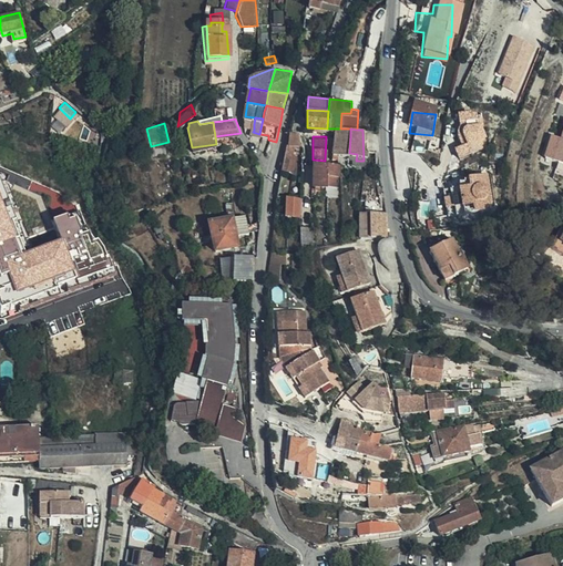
[(331,153),(349,153),(350,136),(333,136),(331,153)]
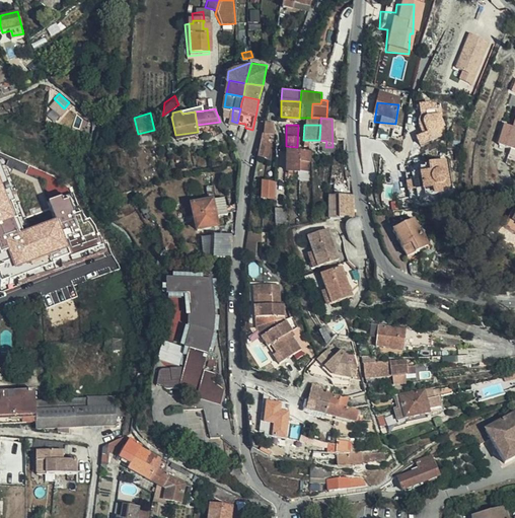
[(514,127),(508,126),(502,146),(514,150),(514,127)]
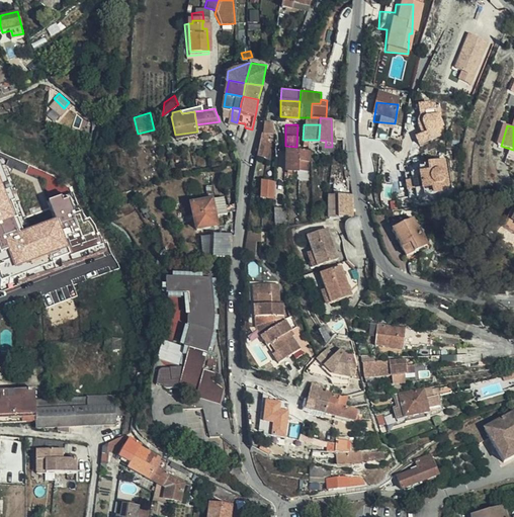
[(425,146),(441,137),(437,130),(421,139),(425,146)]
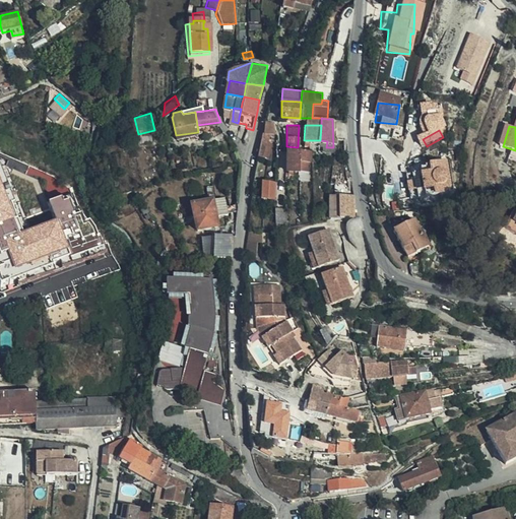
[(266,141),(264,158),(274,160),(277,143),(266,141)]
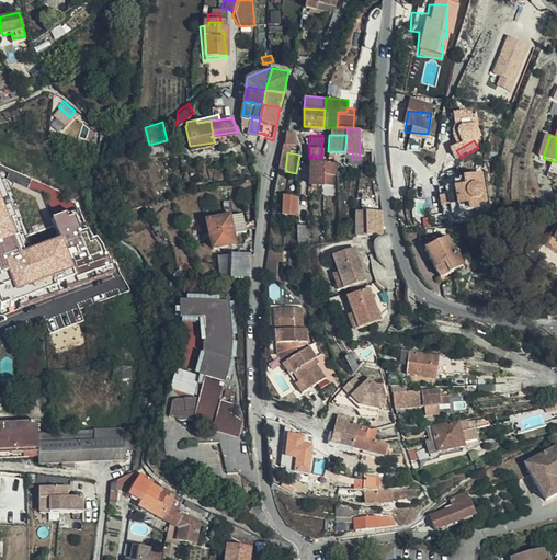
[(333,170),(334,159),(321,159),(309,158),(309,181),(322,181),(324,170),(333,170)]
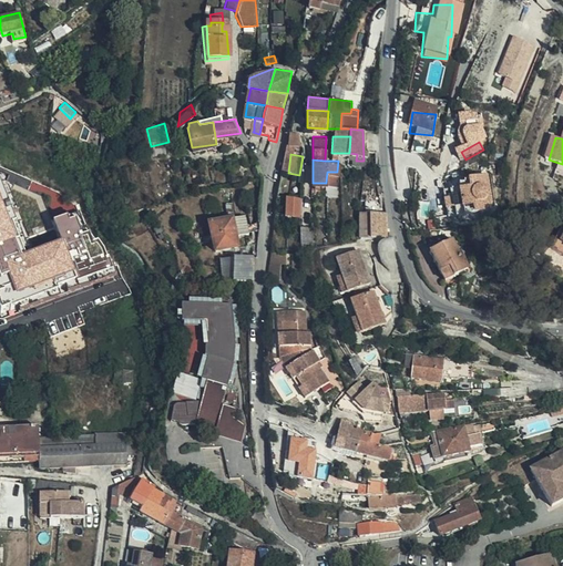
[(12,168),(0,175),(0,183),(6,192),(20,214),(36,204),(12,168)]
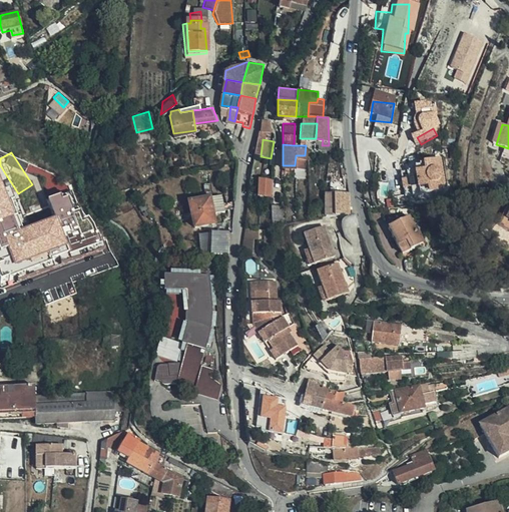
[(305,165),(305,155),(296,155),(295,165),(305,165)]
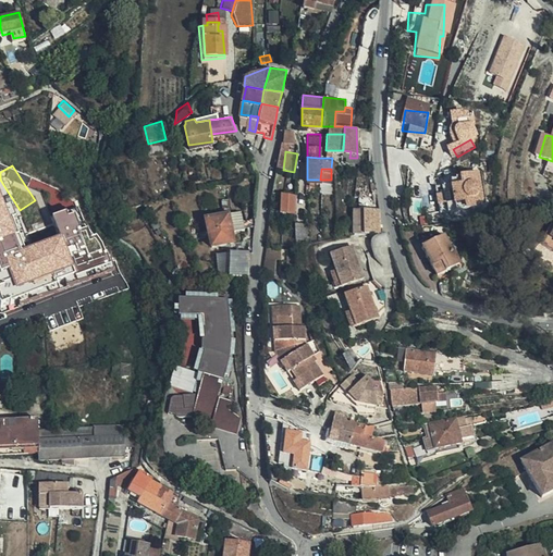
[(470,205),(470,210),(489,209),(486,174),(465,175),(466,186),(457,187),(458,206),(470,205)]
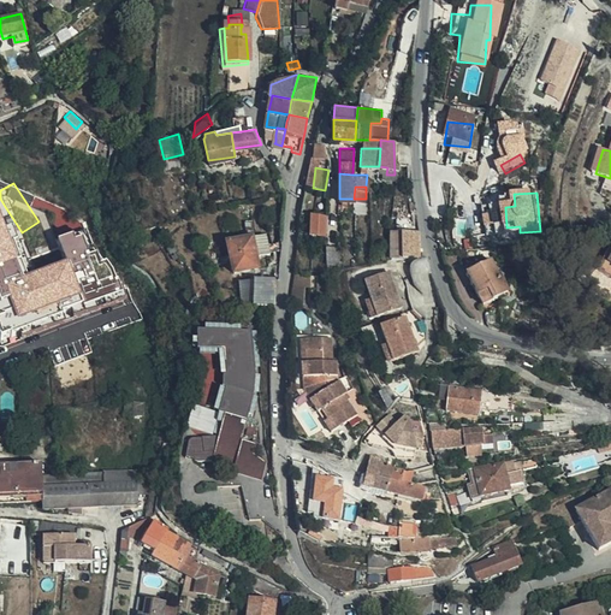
[(307,231),(321,231),(322,213),(308,213),(307,231)]
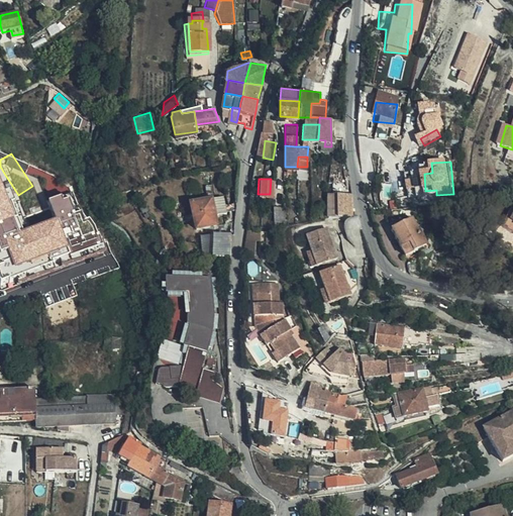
[(357,218),(357,195),(331,196),(332,218),(357,218)]
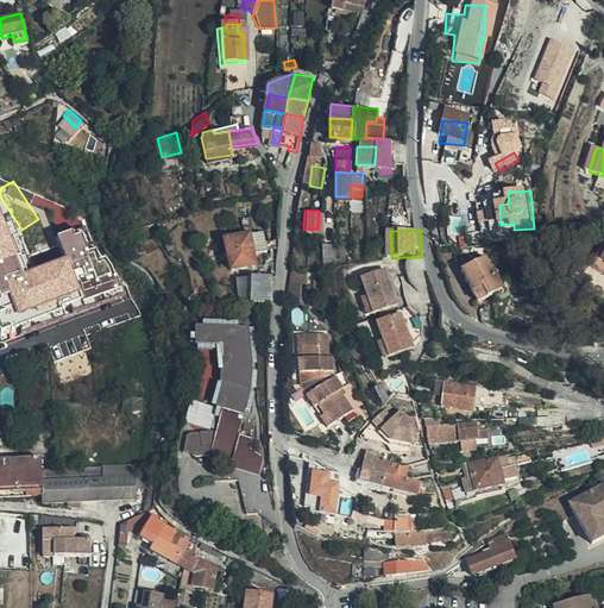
[(268,246),(264,231),(225,238),(231,267),(255,262),(252,250),(268,246)]
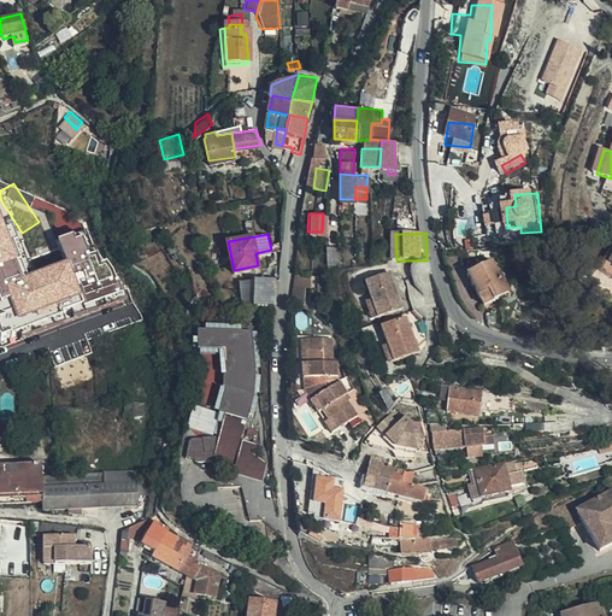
[(323,263),(337,263),(337,246),(324,245),(323,263)]
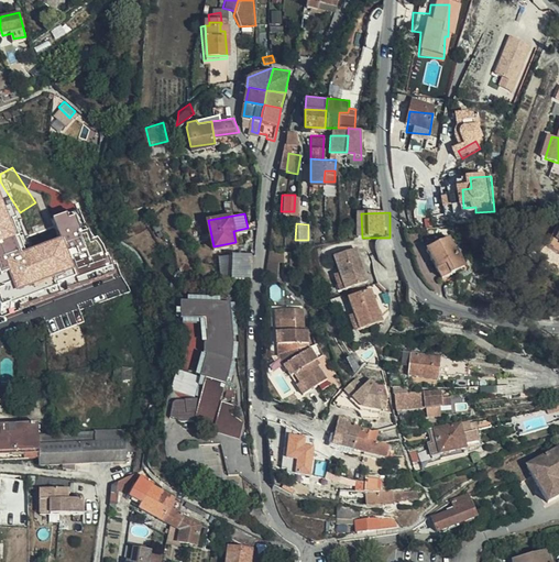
[(444,285),(466,272),(450,243),(428,256),(444,285)]
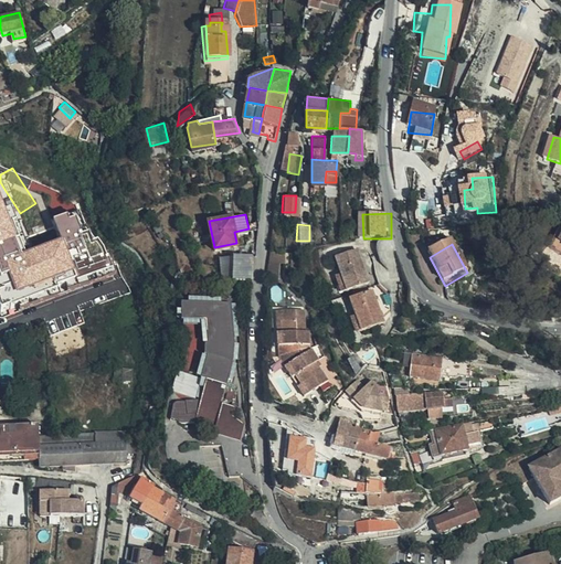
[(340,277),(346,290),(369,283),(357,251),(335,259),(340,277)]
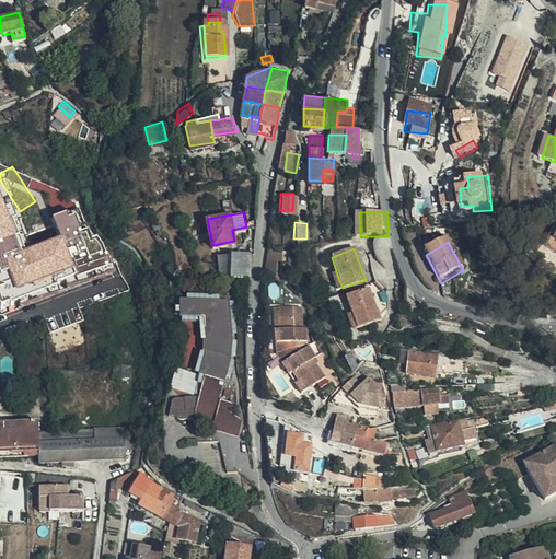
[(236,276),(252,274),(254,251),(231,254),(232,267),(236,267),(236,276)]
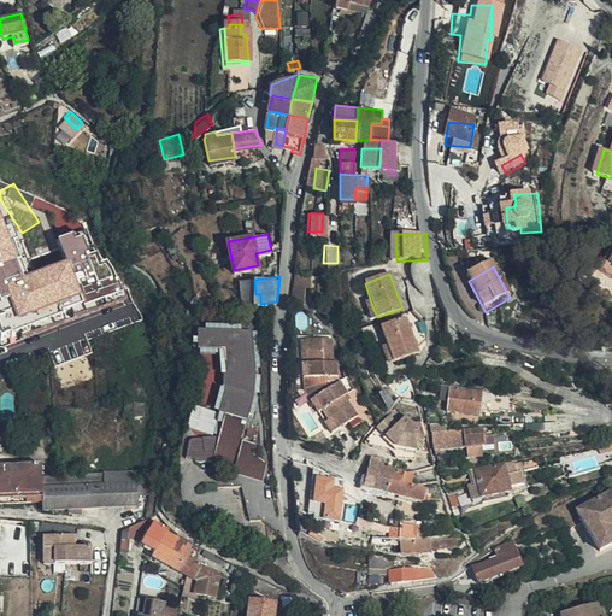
[(296,299),(310,303),(316,280),(302,276),(296,299)]
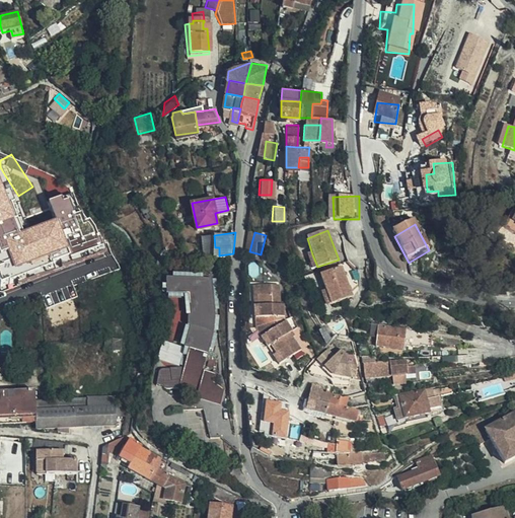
[(312,269),(317,267),(312,254),(307,256),(312,269)]
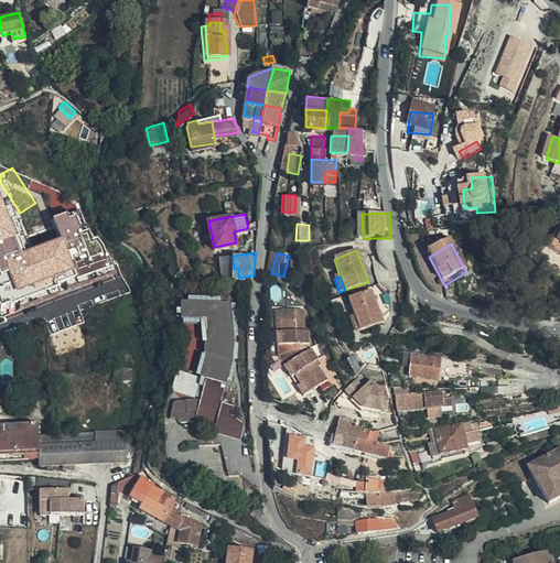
[(348,300),(354,316),(359,332),(383,323),(372,291),(348,300)]
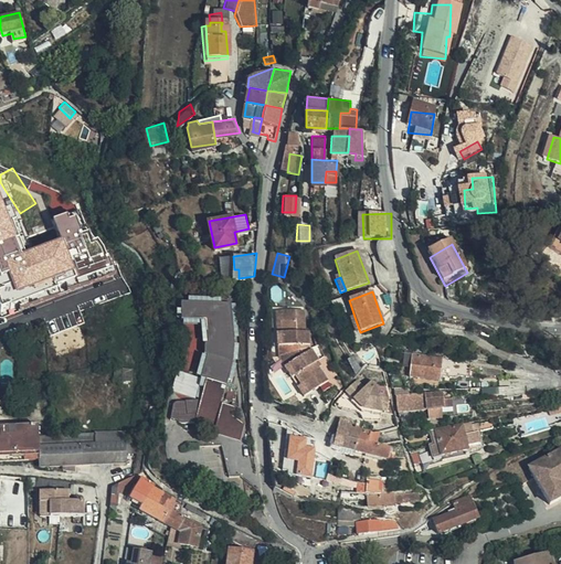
[(241,424),(249,424),(237,416),(239,406),(224,402),(236,359),(240,341),(235,304),(186,302),(184,318),(209,318),(211,341),(207,342),(205,352),(210,352),(203,378),(212,380),(207,401),(190,403),(190,405),(176,406),(175,417),(179,417),(179,422),(180,423),(181,423),(192,422),(197,422),(199,422),(217,425),(217,427),(241,424)]
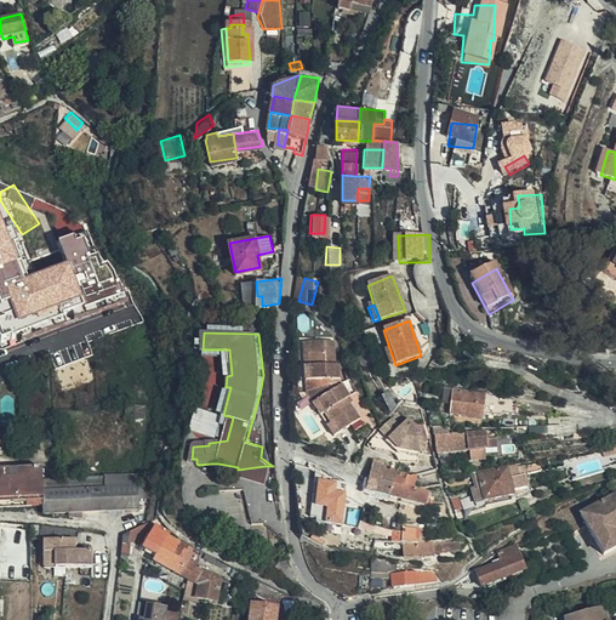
[(304,363),(304,391),(338,379),(338,363),(335,363),(335,339),(311,340),(311,351),(308,352),(308,363),(304,363)]
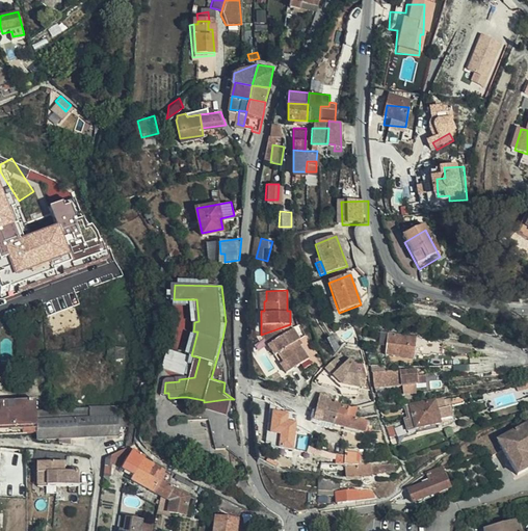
[(339,313),(334,298),(330,300),(335,314),(339,313)]
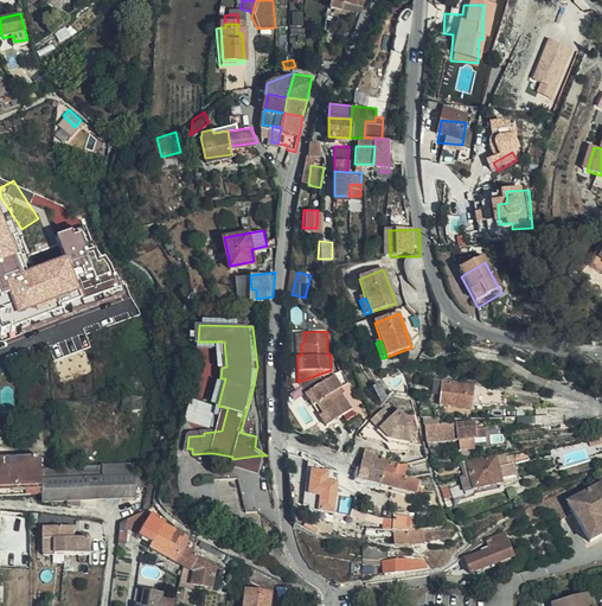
[(326,408),(333,418),(343,410),(348,419),(363,408),(357,400),(352,403),(341,389),(339,391),(334,387),(338,384),(341,382),(331,370),(298,382),(313,402),(316,400),(324,410),(326,408)]
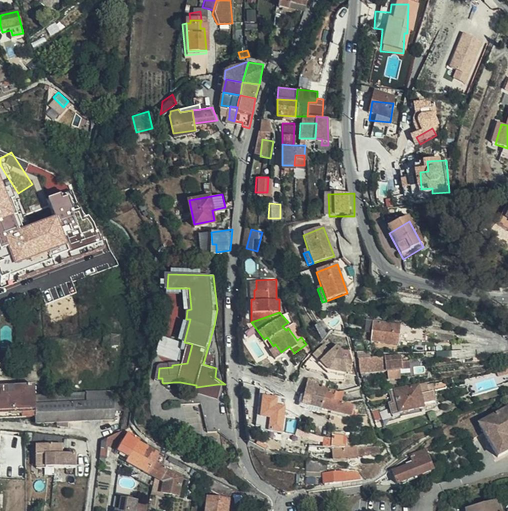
[(383,319),(372,318),(370,339),(397,342),(397,338),(413,340),(416,325),(383,319)]
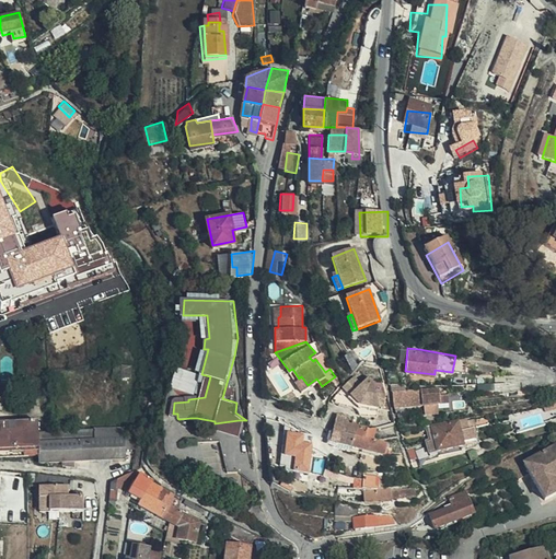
[(455,356),(452,372),(456,367),(467,369),(468,357),(455,356)]
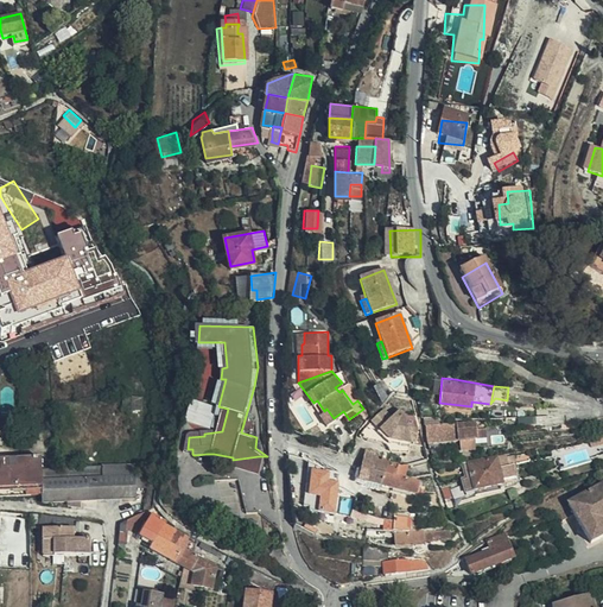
[(313,403),(321,413),(324,411),(317,400),(313,403)]
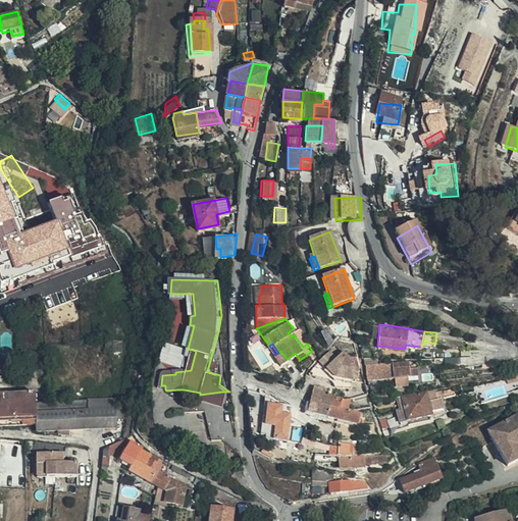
[(281,363),(287,359),(280,351),(278,353),(275,355),(281,363)]
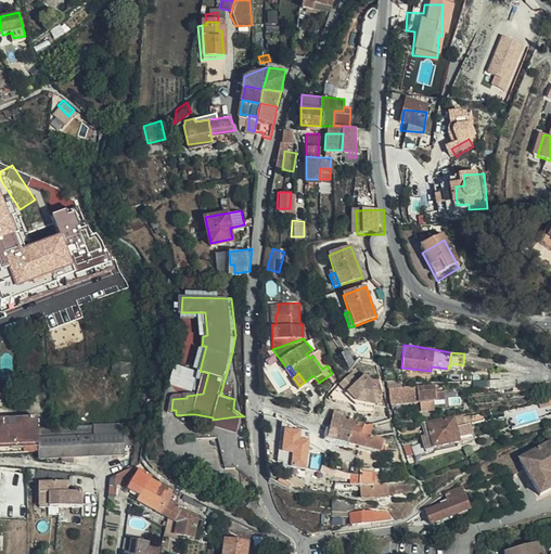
[(353,376),(350,374),(342,383),(355,400),(380,403),(382,390),(379,389),(379,387),(368,385),(368,381),(361,379),(357,373),(353,376)]
